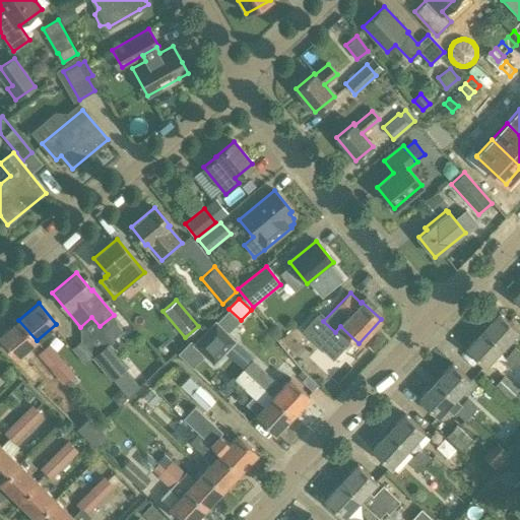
[(482,330),(501,348),(518,330),(500,313),(482,330)]
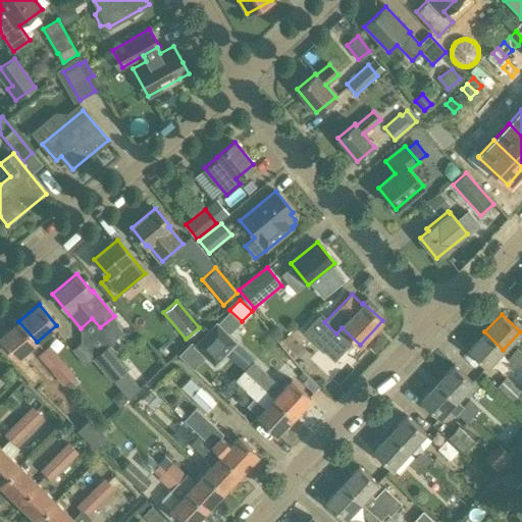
[(0,338),(16,359),(37,342),(18,321),(0,335),(0,338)]
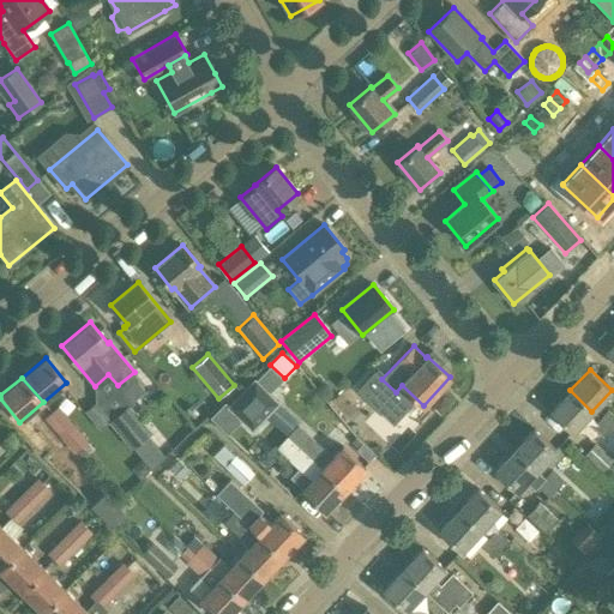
[(254,378),(240,392),(265,417),(280,402),(269,392),(257,380),(254,378)]
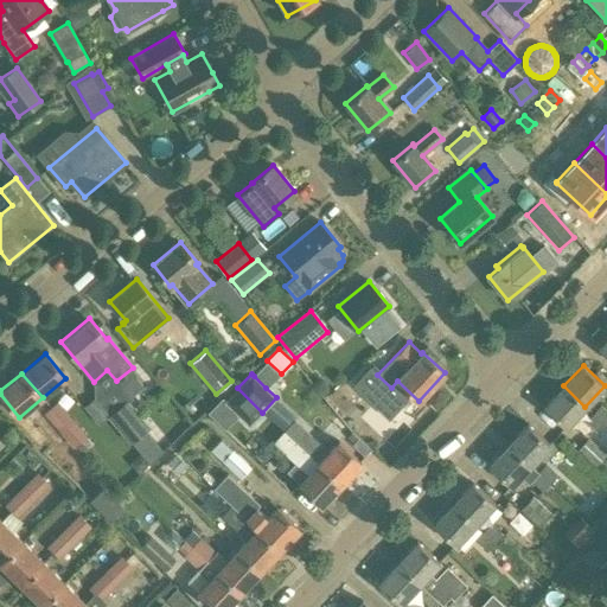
[(564,428),(585,407),(563,385),(543,407),(564,428)]
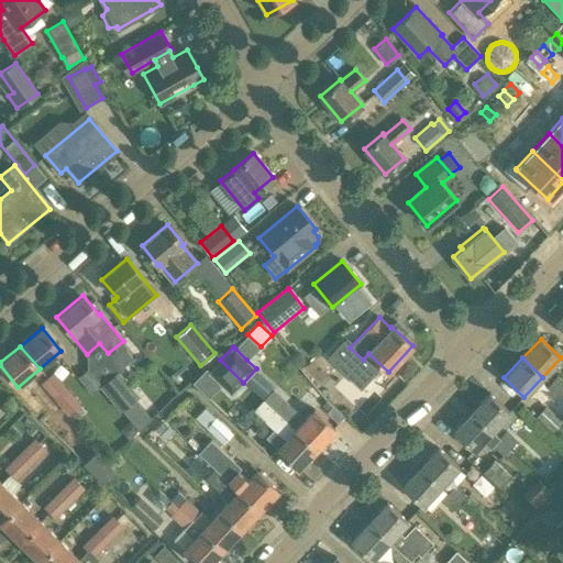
[(208,372),(207,373),(220,386),(230,396),(243,383),(220,360),(208,372)]
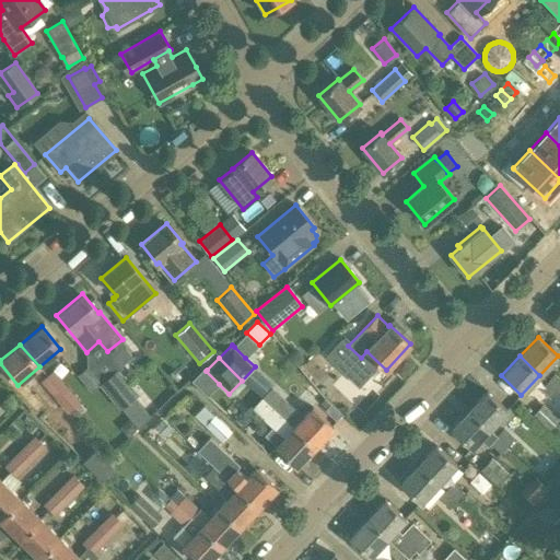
[(77,376),(91,393),(98,385),(101,384),(100,384),(86,368),(77,376)]
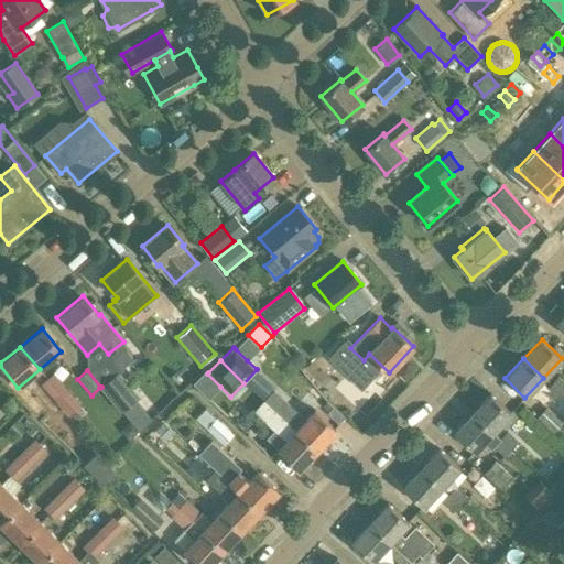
[(118,371),(100,387),(101,387),(99,388),(120,412),(138,398),(139,397),(118,371)]
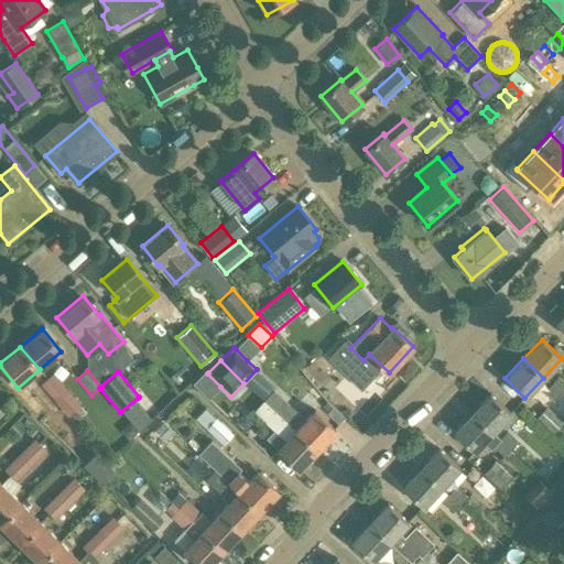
[(53,372),(41,382),(55,400),(67,390),(53,372)]
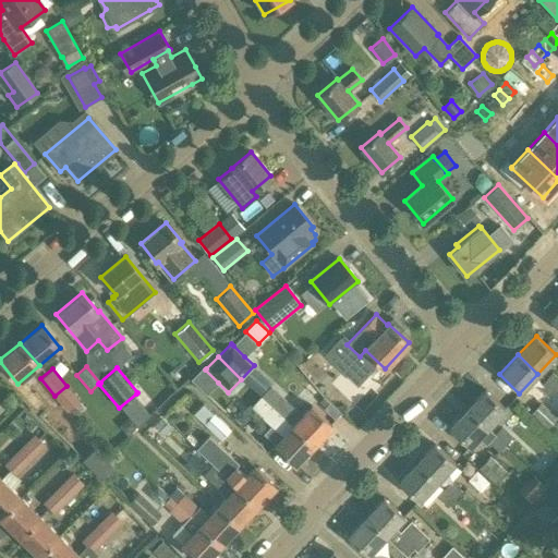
[(557,378),(552,373),(545,380),(556,391),(557,389),(557,378)]
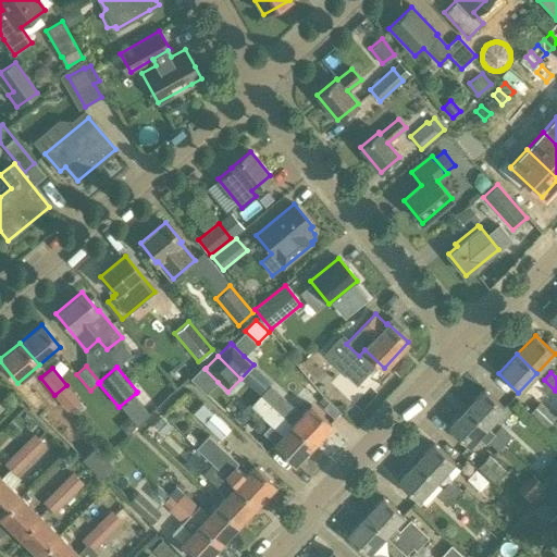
[(544,380),(536,387),(548,398),(555,391),(544,380)]
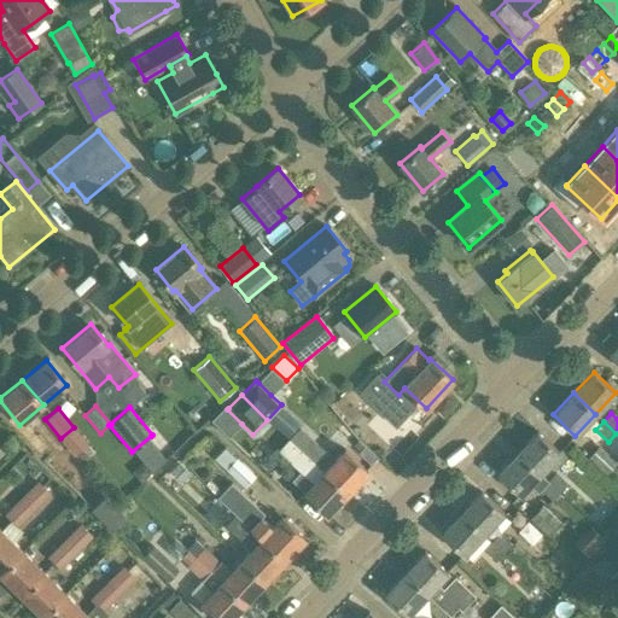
[(87,444),(74,427),(60,438),(75,455),(82,449),(87,444)]
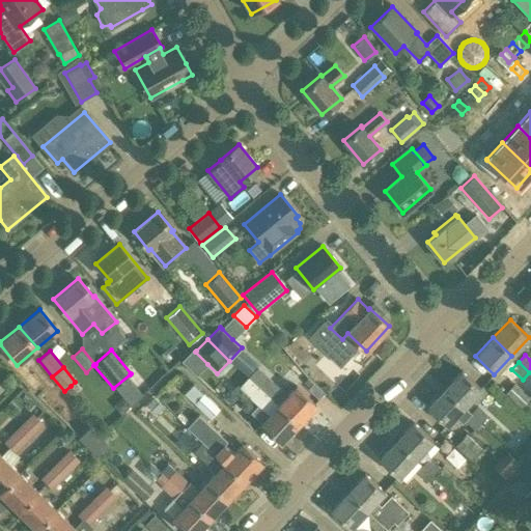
[(248,376),(299,423),(316,404),(296,386),(287,395),(257,367),(248,376)]
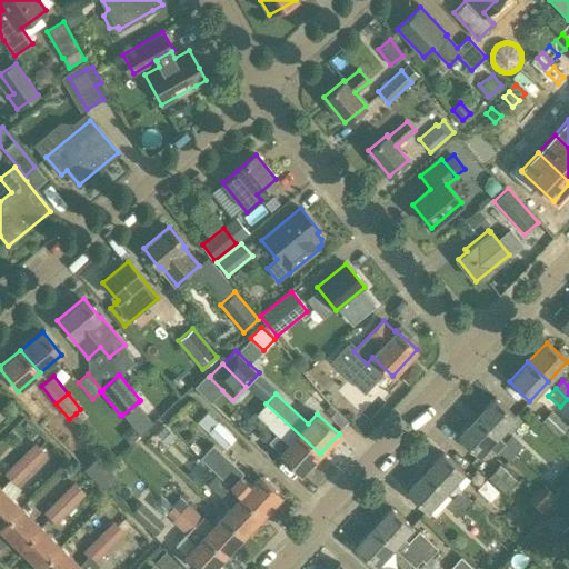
[(476,417),(497,436),(516,416),(495,397),(476,417)]
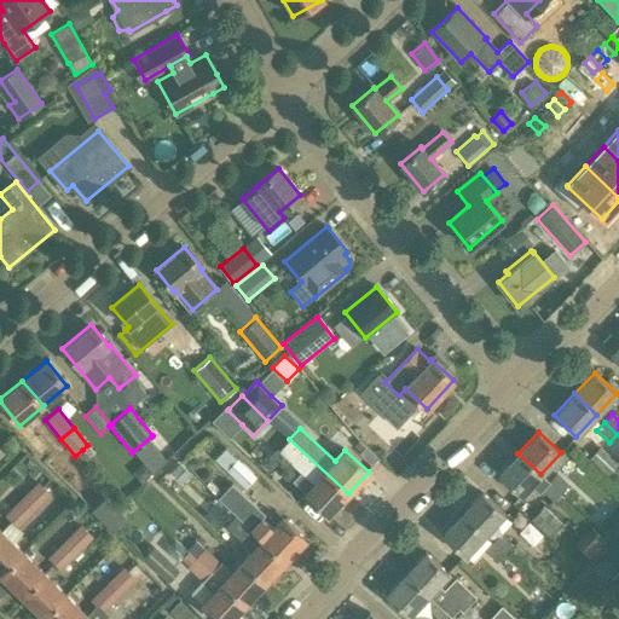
[(328,516),(348,493),(289,439),(278,451),(313,484),(304,493),(328,516)]
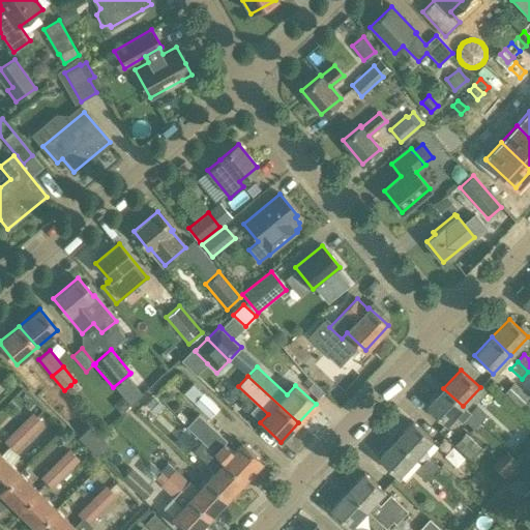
[(75,381),(70,385),(76,392),(81,388),(75,381)]
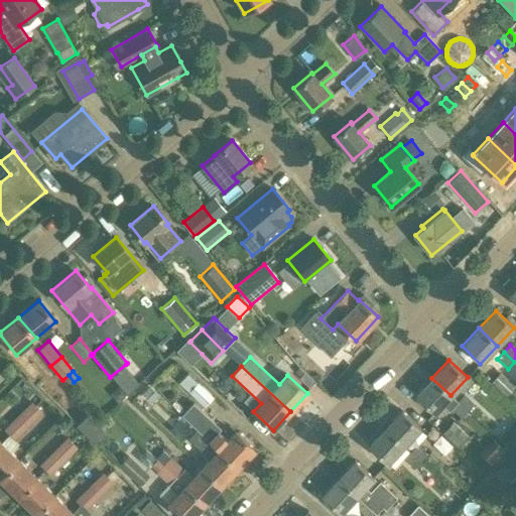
[(506,396),(515,386),(499,372),(490,382),(506,396)]
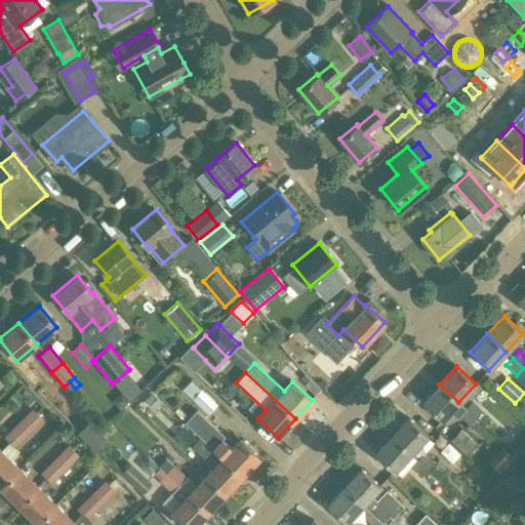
[(207,413),(216,404),(195,384),(186,394),(207,413)]
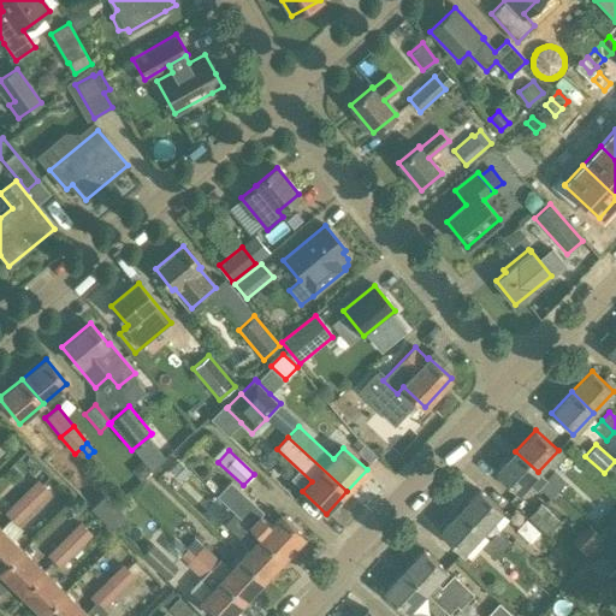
[(517,493),(538,472),(515,451),(495,473),(517,493)]
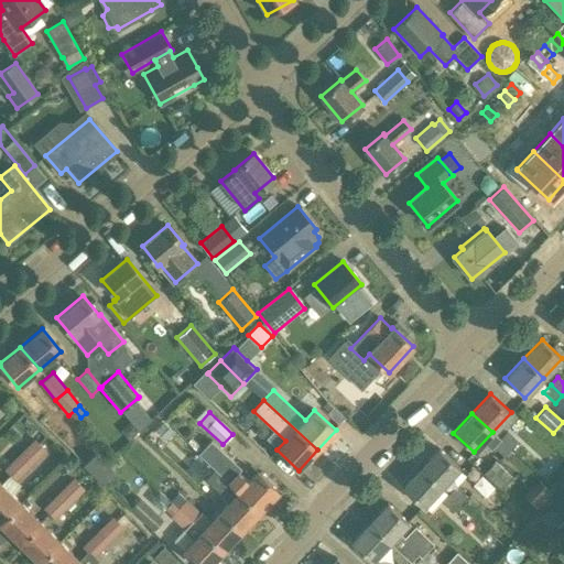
[(138,432),(129,422),(120,430),(128,440),(138,432)]
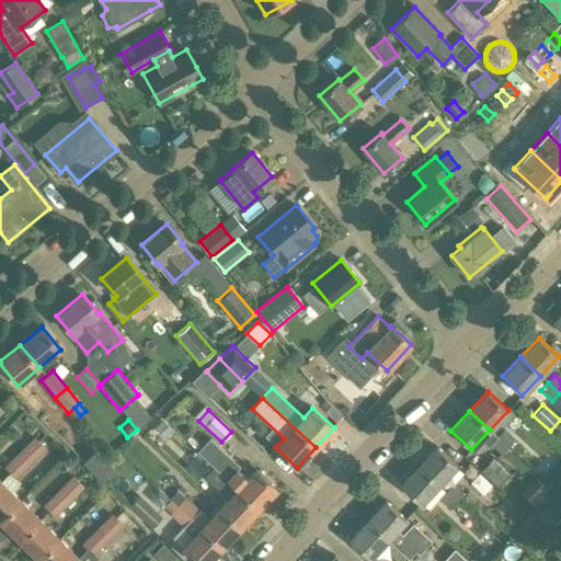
[(172,430),(162,420),(155,428),(165,437),(172,430)]
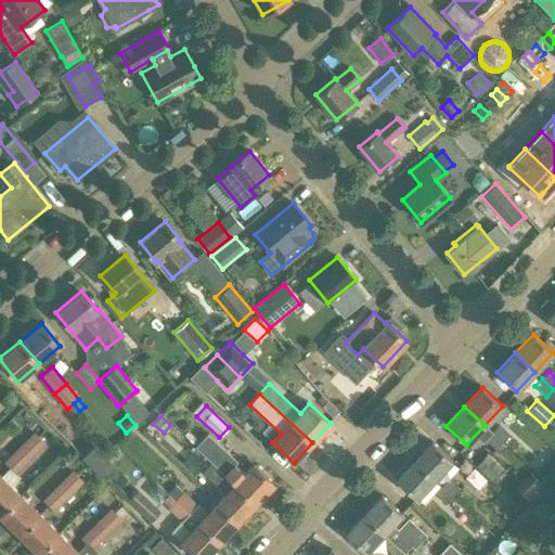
[(499,425),(491,433),(503,442),(510,435),(499,425)]
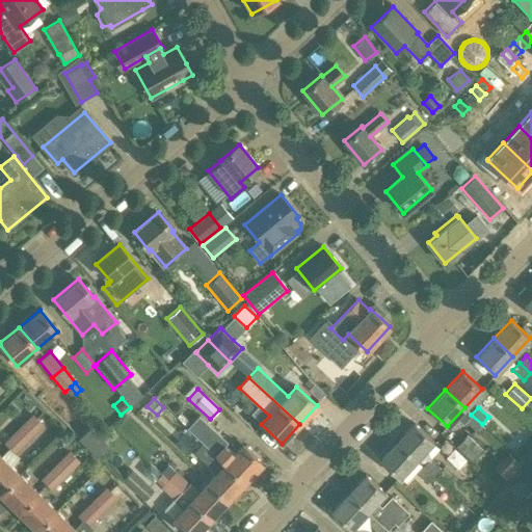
[(19,427),(29,439),(44,425),(32,414),(19,427)]
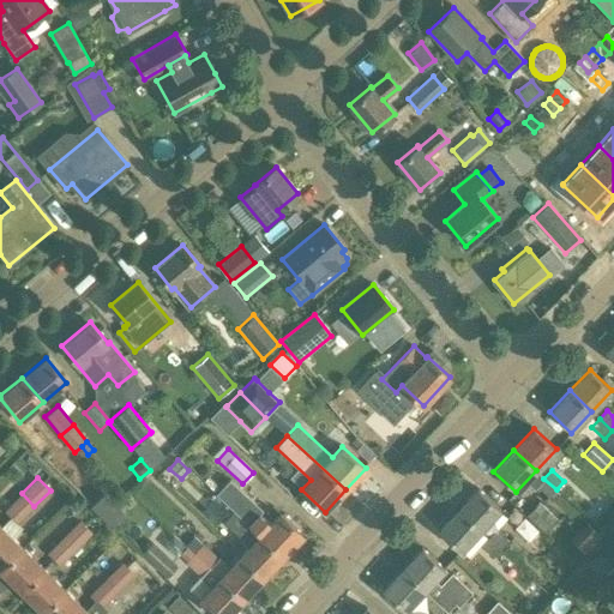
[(543,479),(536,486),(548,498),(557,489),(543,479)]
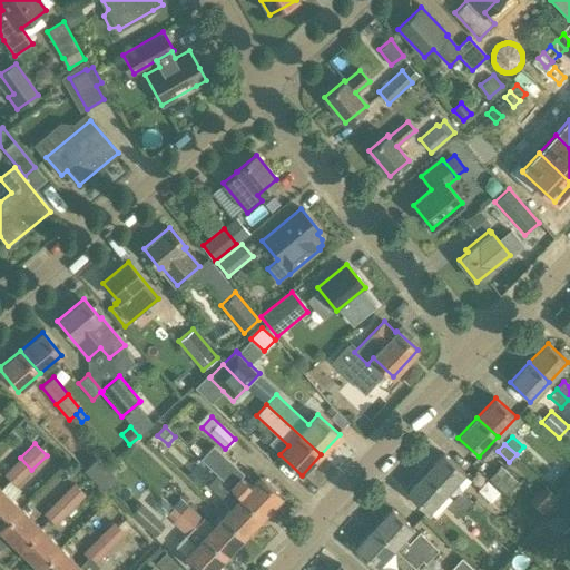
[(213,445),(199,459),(217,475),(263,517),(282,497),(259,477),(251,485),(241,477),(244,474),(213,445)]
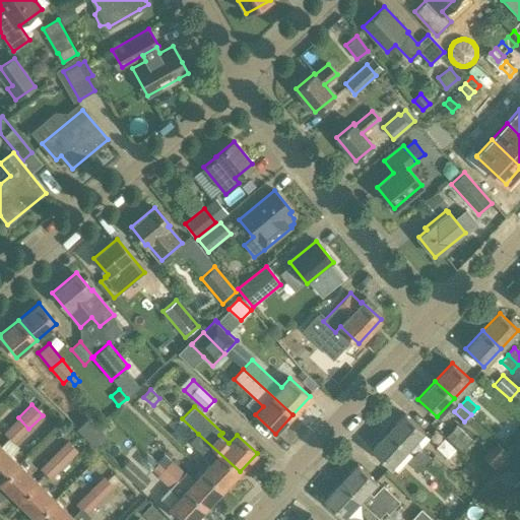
[(388,432),(406,449),(424,431),(405,413),(388,432)]
